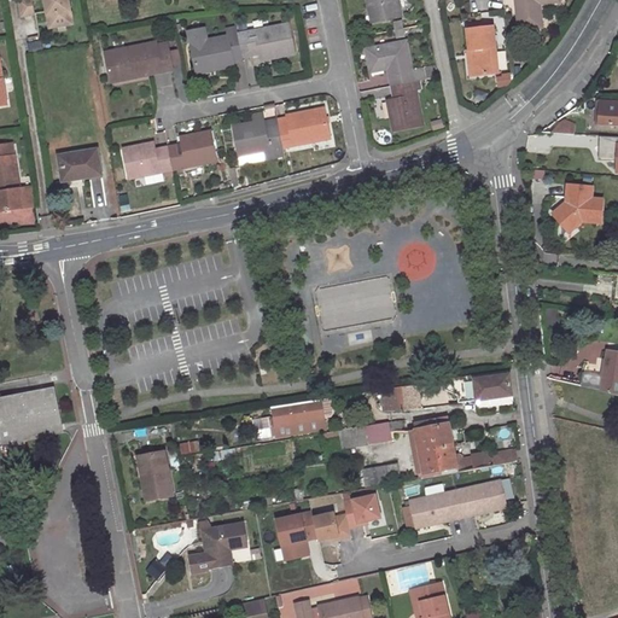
[(31,0),(19,0),(23,16),(35,15),(31,0)]
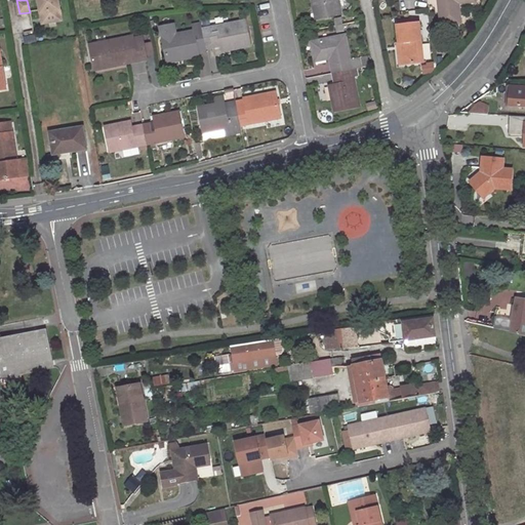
[(58,0),(39,0),(43,24),(63,19),(58,0)]
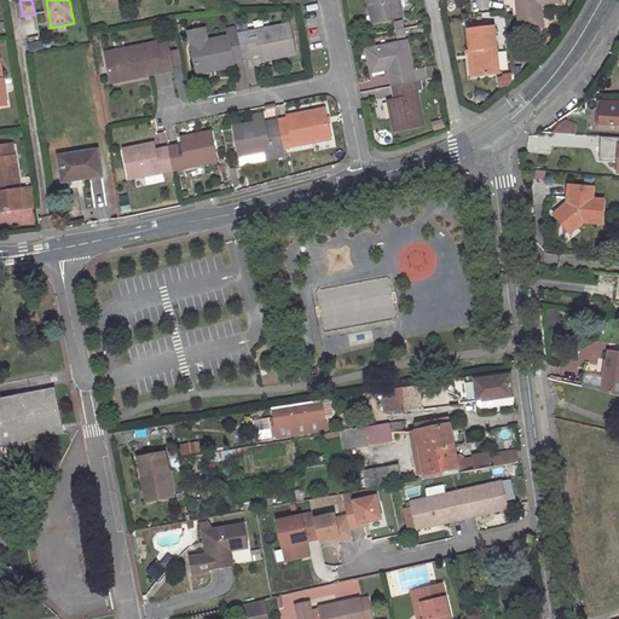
[(401,16),(398,0),(368,0),(372,22),(401,16)]
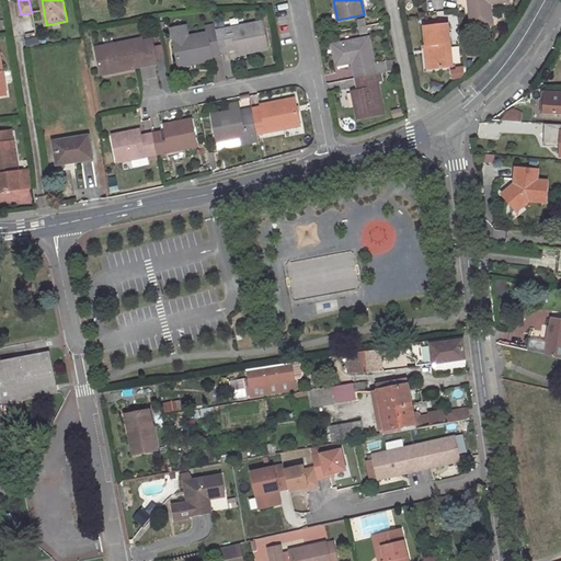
[(468,0),(471,27),(493,25),(490,3),(508,2),(507,0),(468,0)]
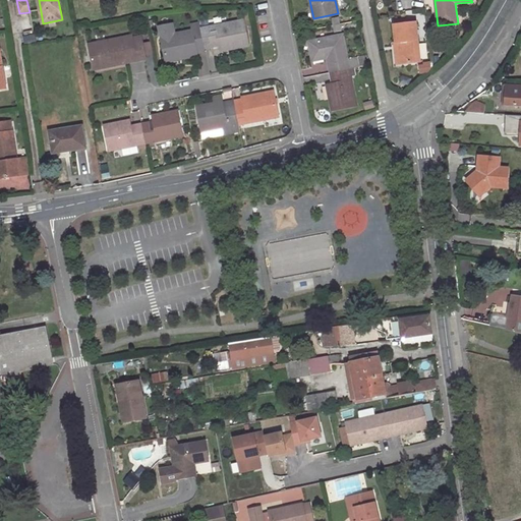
[(240,47),(248,45),(243,21),(201,30),(205,48),(220,45),(221,51),(240,47)]
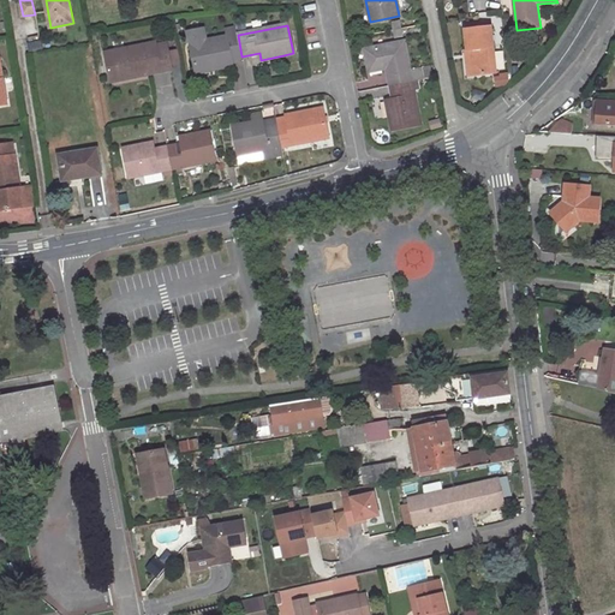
[(470,51),(473,76),(496,73),(490,27),(478,28),(466,29),(465,29),(467,51),(470,51)]
